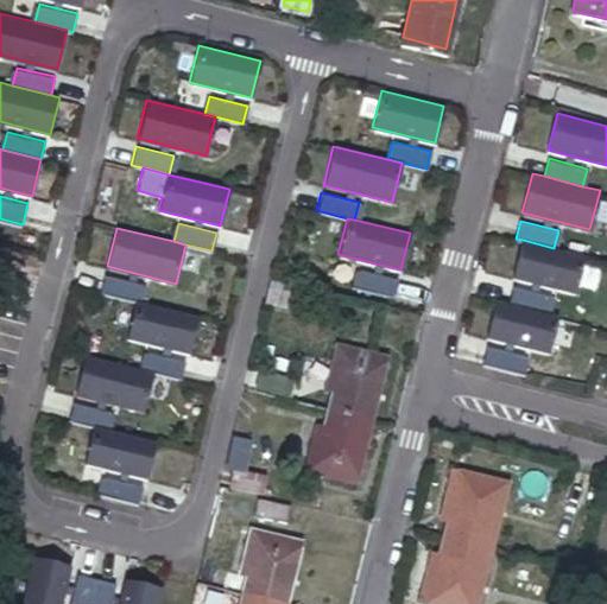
[(523,240),(513,277),(575,293),(585,256),(554,248),(523,240)]
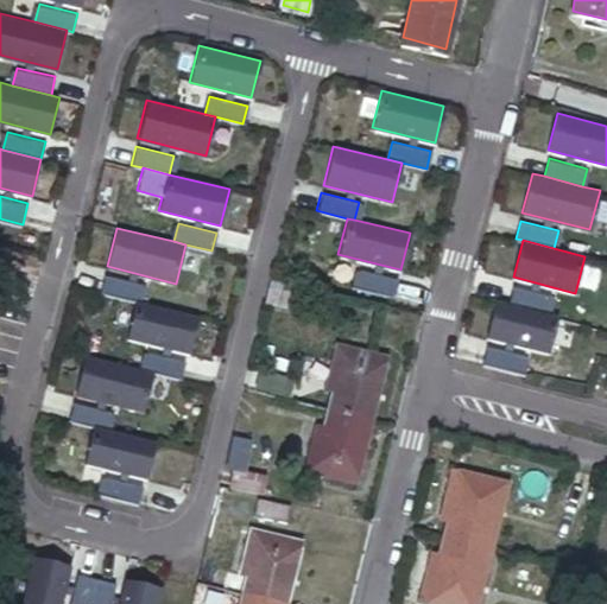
[(397,275),(359,266),(354,284),(392,294),(397,275)]
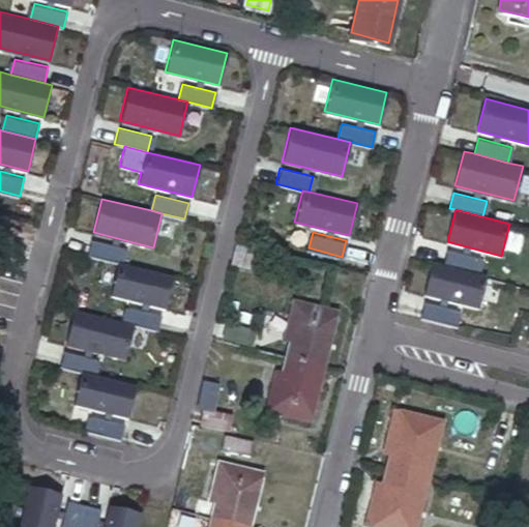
[(91,238),(88,255),(120,262),(121,263),(124,246),(91,238)]
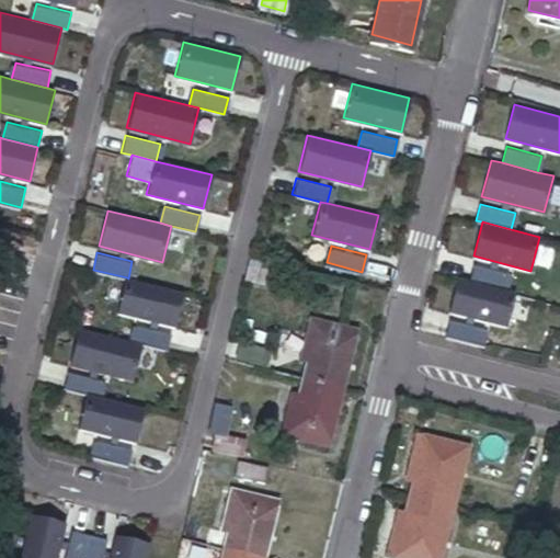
[(473,263),(469,280),(505,288),(510,272),(473,263)]
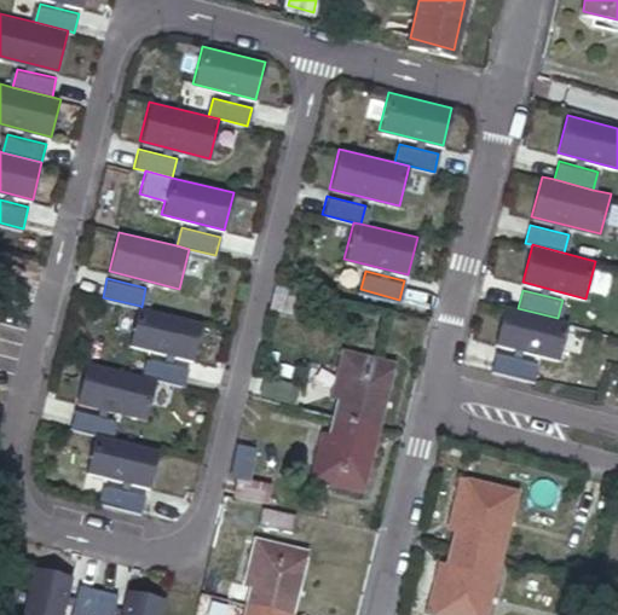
[(140,306),(131,343),(194,359),(203,321),(142,307),(140,306)]
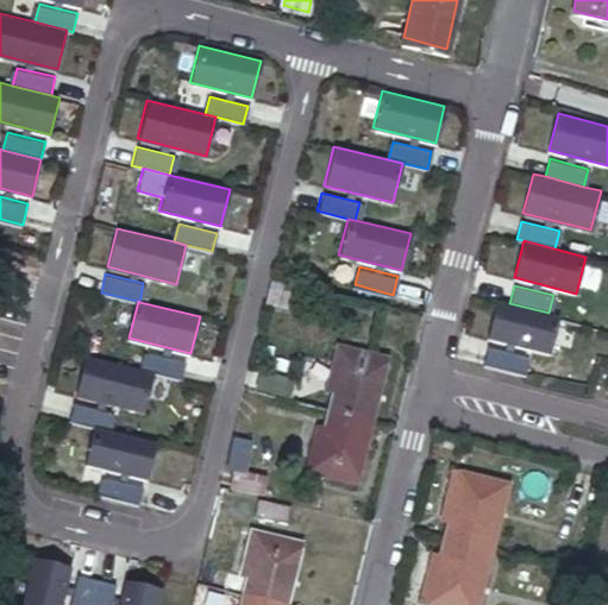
[(509,303),(497,301),(488,336),(550,353),(559,316),(549,313),(509,303)]
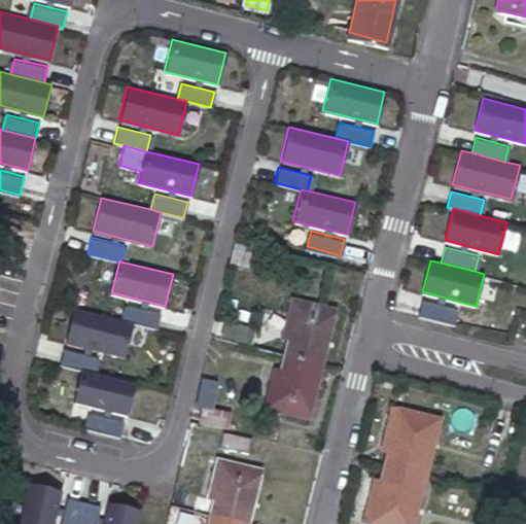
[(290,339),(285,356),(321,364),(336,308),(292,297),(282,338),(290,339)]
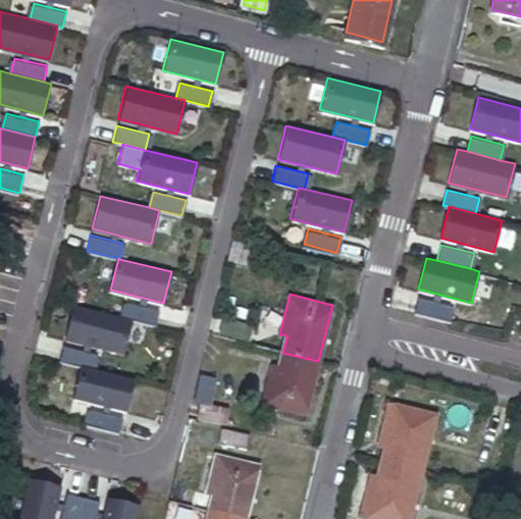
[(451,304),(418,297),(415,312),(447,320),(451,304)]
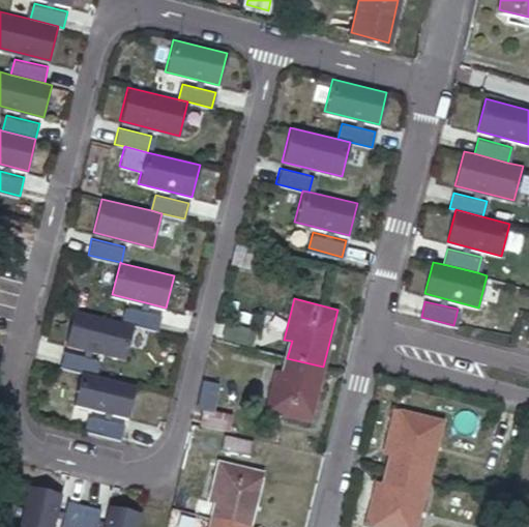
[(129,306),(125,322),(134,324),(158,330),(163,315),(129,306)]
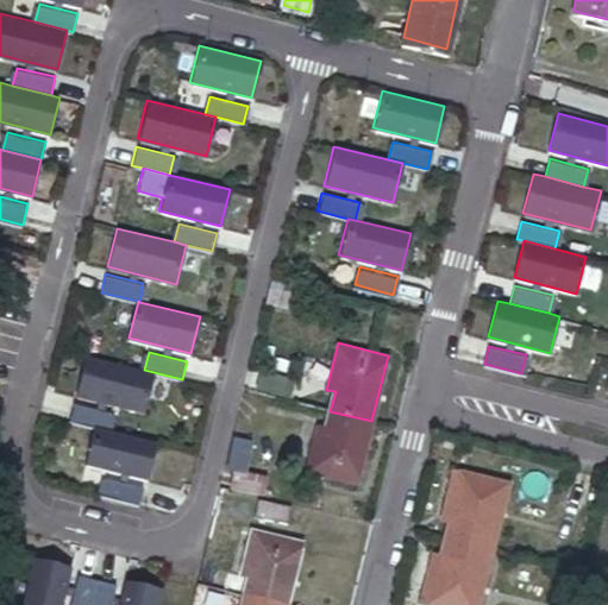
[(144,370),(85,354),(75,395),(144,411),(154,372),(144,370)]
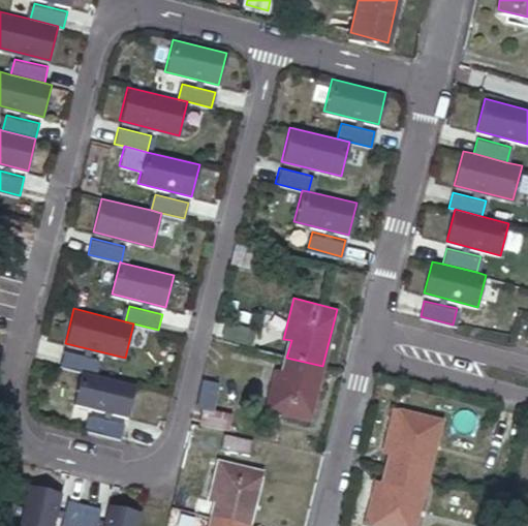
[(222,317),(218,334),(253,344),(258,328),(222,317)]
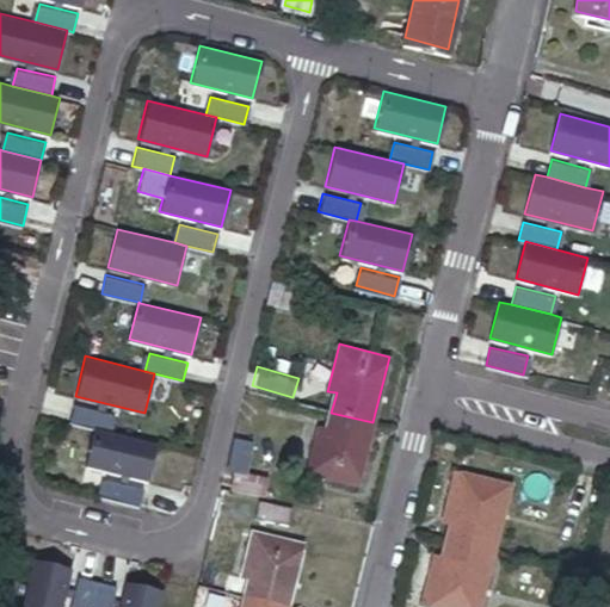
[(74,403),(69,421),(96,428),(108,431),(111,413),(74,403)]
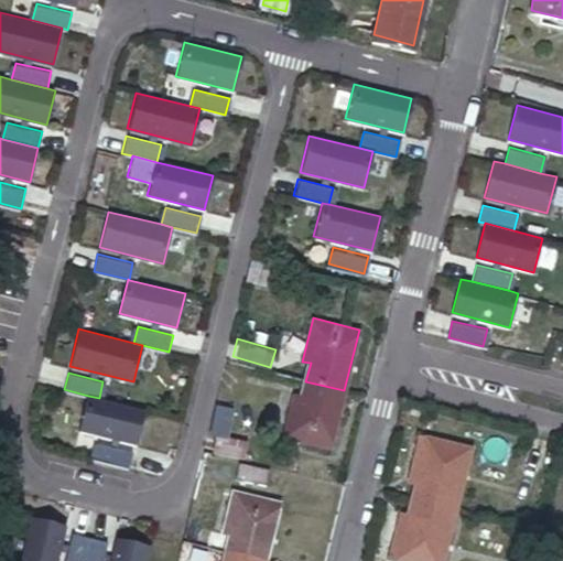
[(344,390),(305,381),(303,395),(294,392),(284,433),(331,445),(344,390)]
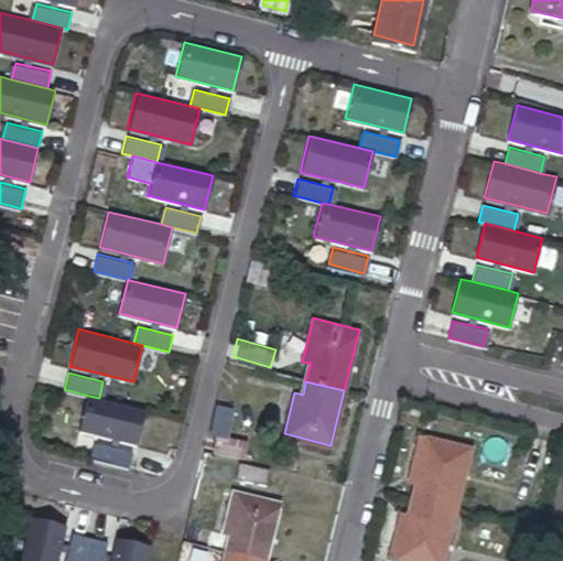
[(99,398),(88,396),(79,430),(138,444),(145,410),(99,398)]
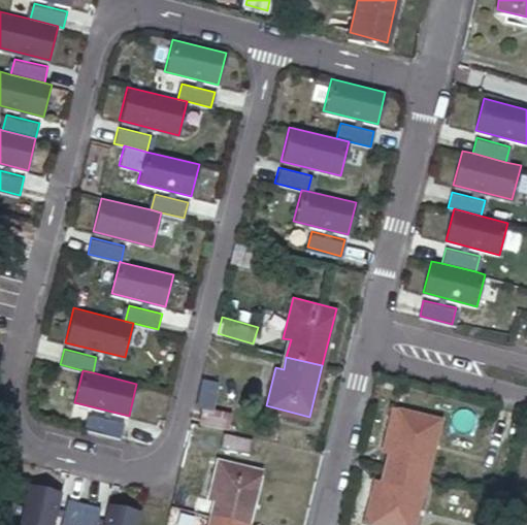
[(206,374),(200,402),(211,404),(219,378),(206,374)]
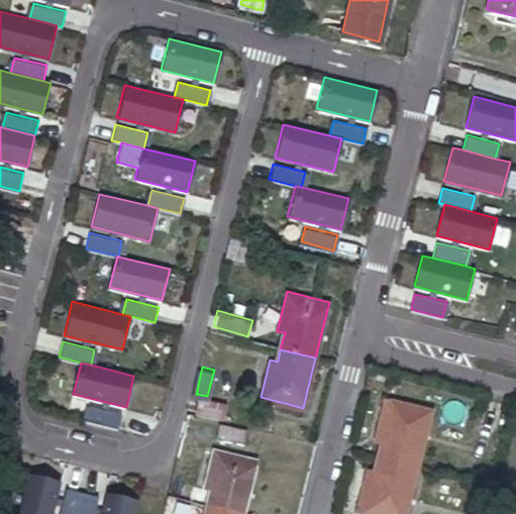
[(378,455),(416,466),(431,409),(386,398),(375,439),(382,441),(378,455)]
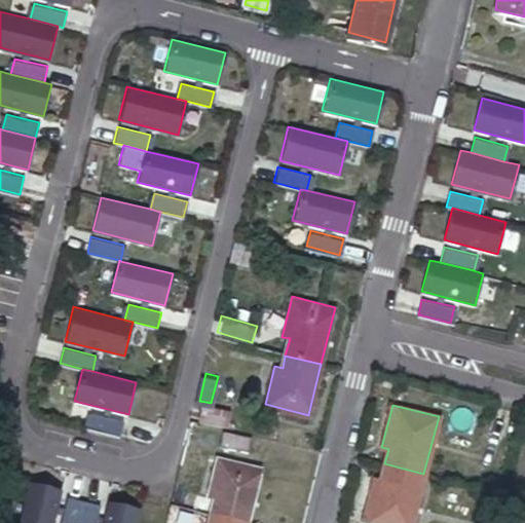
[(91,411),(87,427),(120,436),(124,420),(91,411)]
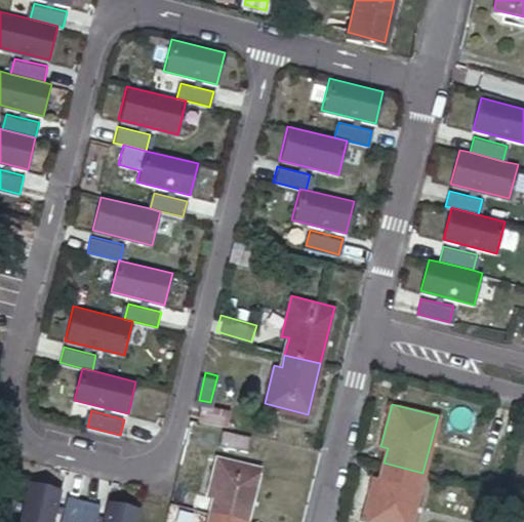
[(255,433),(227,426),(224,441),(251,447),(255,433)]
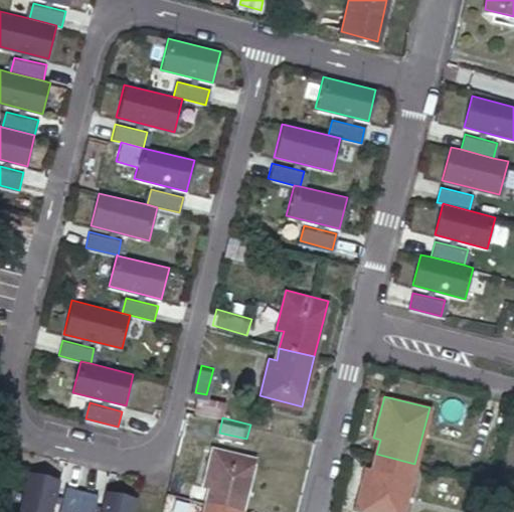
[(212,486),(208,502),(242,511),(255,457),(216,447),(206,484),(212,486)]
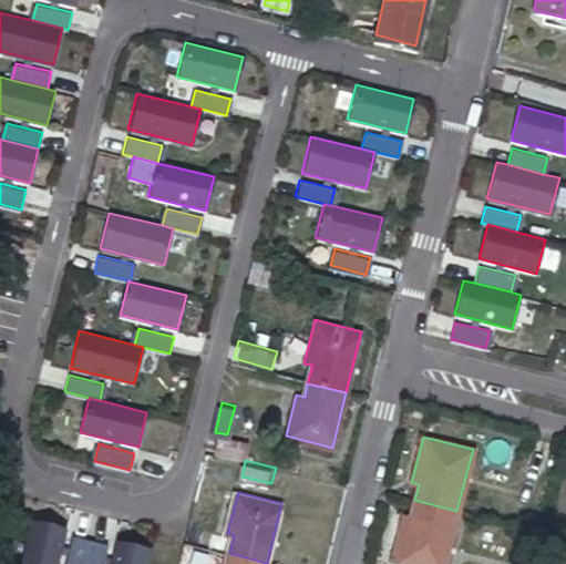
[(413,563),(442,563),(456,511),(414,500),(410,515),(403,513),(391,559),(413,563)]
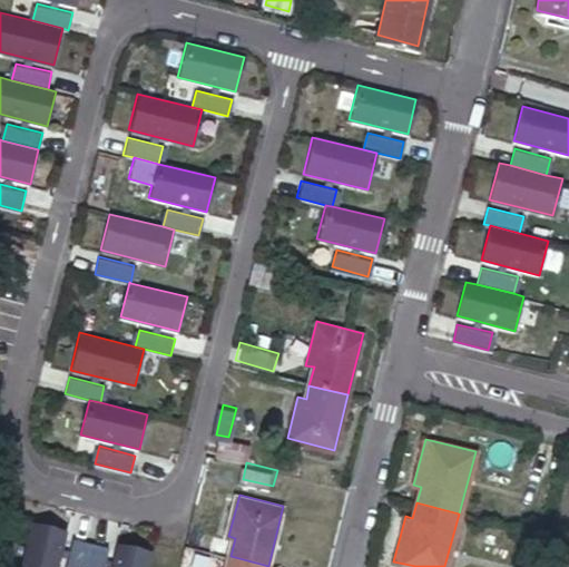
[(57,566),(67,530),(32,521),(20,566),(57,566)]
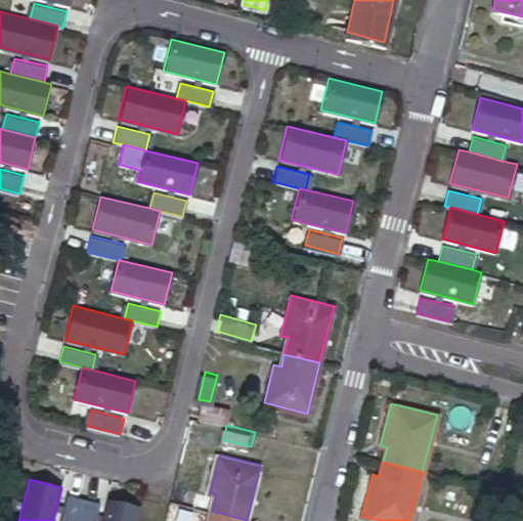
[(77,520),(84,497),(67,493),(60,520),(77,520)]
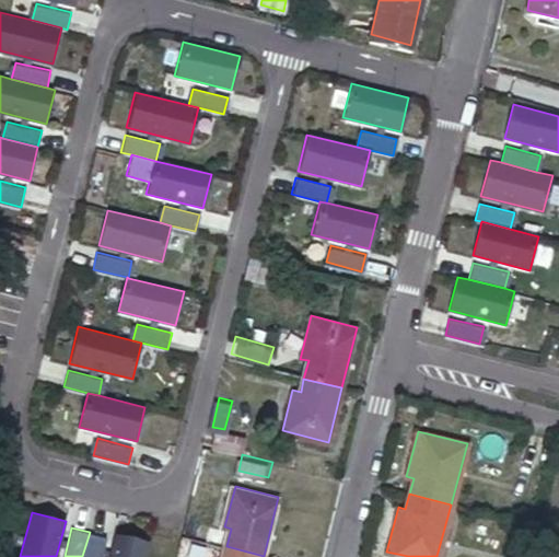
[(101,556),(106,536),(90,532),(82,556),(101,556)]
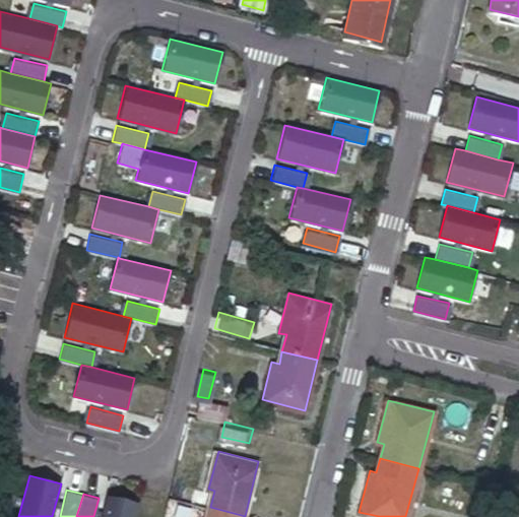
[(135,516),(139,503),(108,495),(102,516),(135,516)]
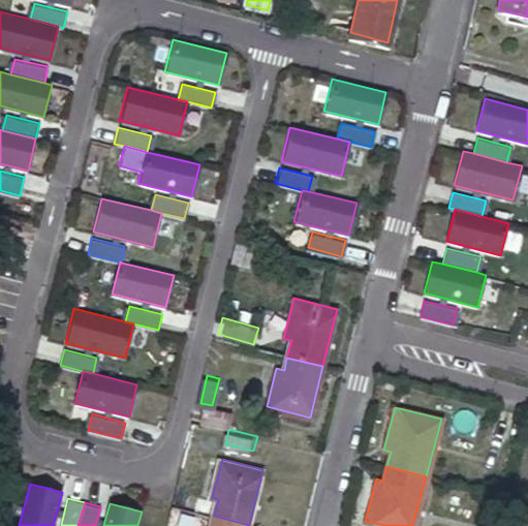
[(248,525),(249,525),(214,516),(211,525),(248,525)]
